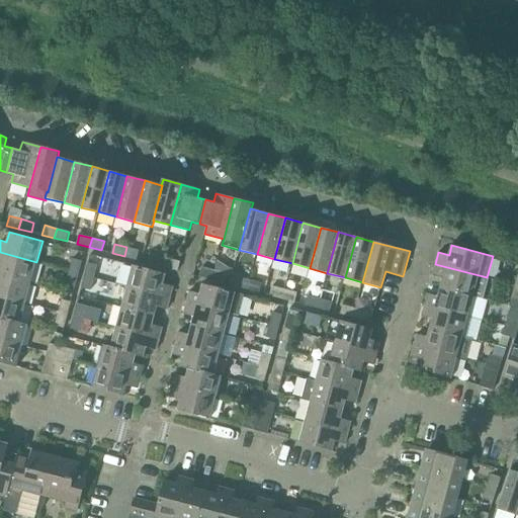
[(126,247),(124,256),(137,260),(139,250),(126,247)]
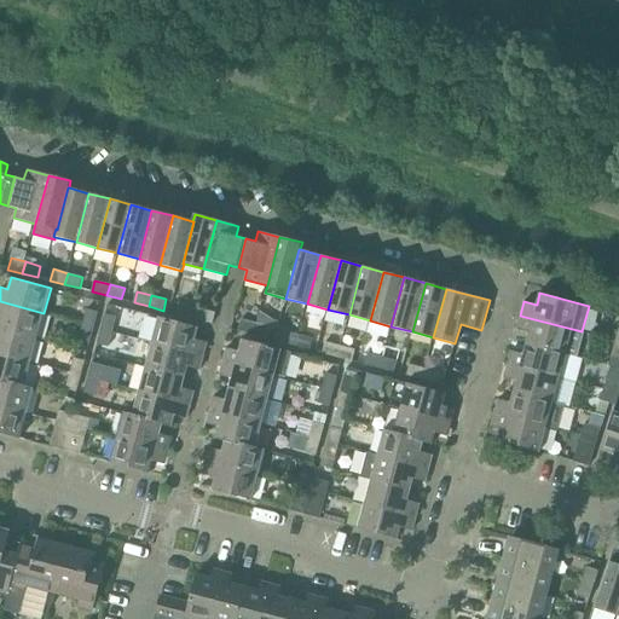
[(0,316),(0,317),(0,318),(0,328),(38,337),(44,313),(0,301),(0,316)]
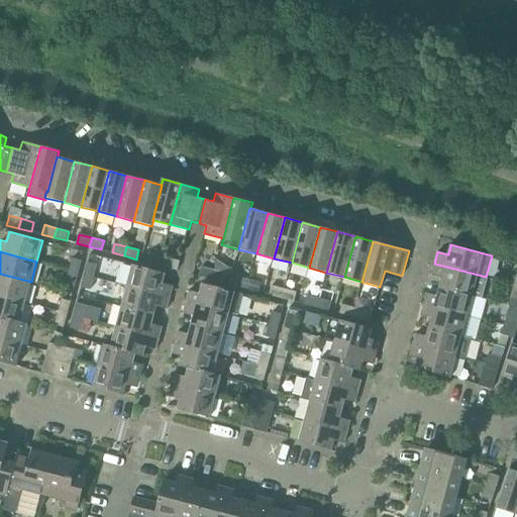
[(146,262),(159,266),(162,255),(149,252),(146,262)]
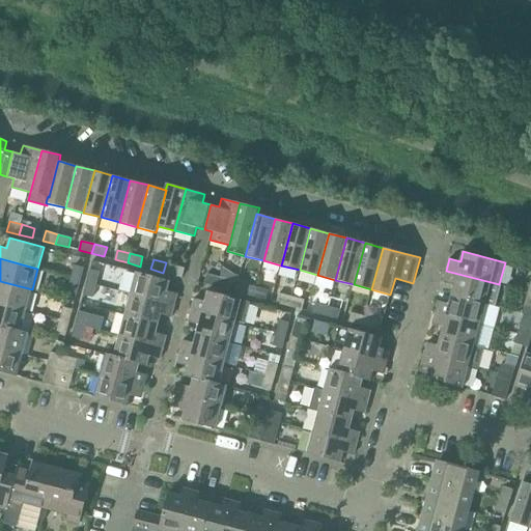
[(185,268),(166,262),(163,273),(183,278),(185,268)]
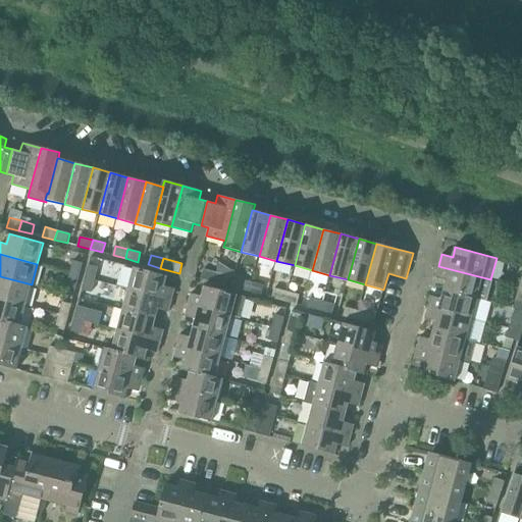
[(73,260),(70,273),(80,275),(83,263),(73,260)]
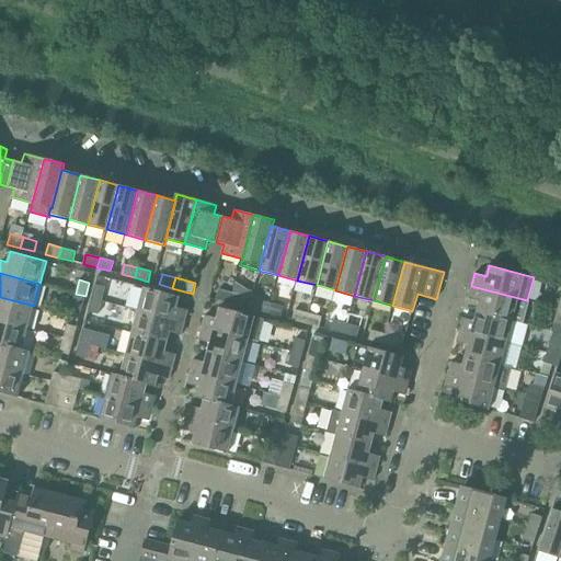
[(95,284),(92,298),(102,300),(106,287),(95,284)]
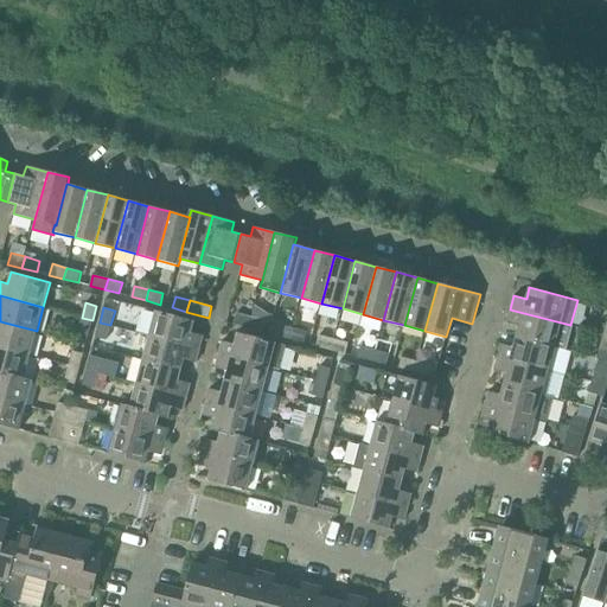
[(519,326),(516,337),(555,346),(567,350),(573,326),(570,325),(510,310),(506,323),(519,326)]
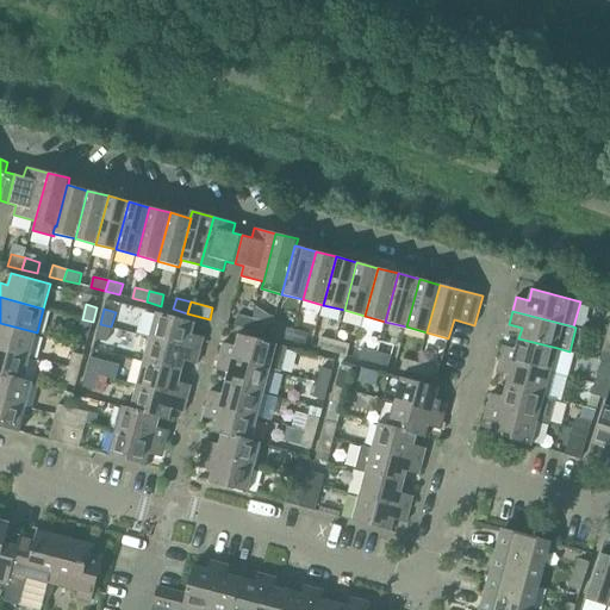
[(156,312),(150,337),(201,350),(205,337),(193,334),(195,323),(156,312)]
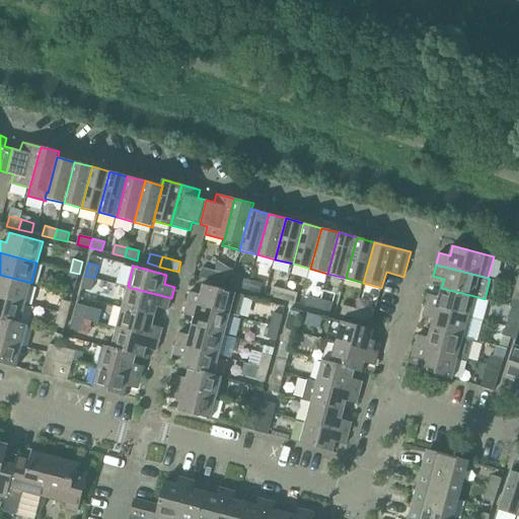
[(200,277),(213,280),(215,271),(203,268),(200,277)]
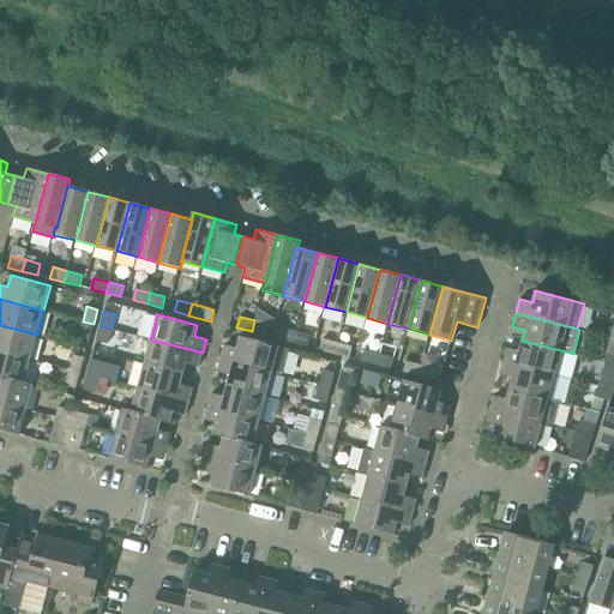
[(254,320),(252,331),(266,336),(269,324),(254,320)]
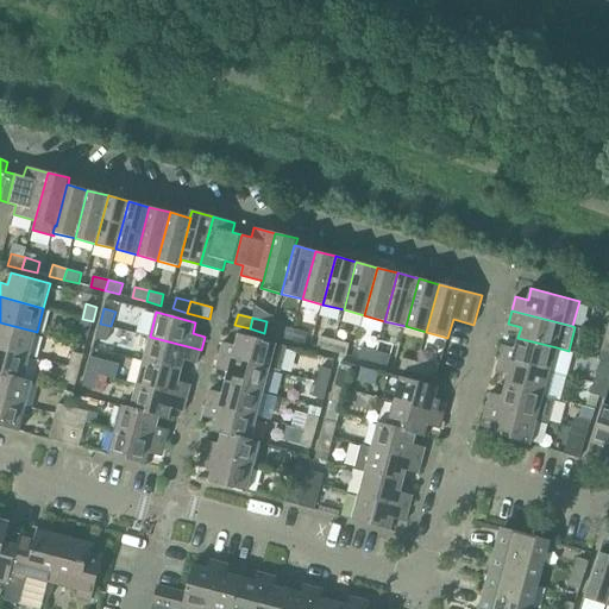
[(93,321),(82,319),(77,333),(89,336),(93,321)]
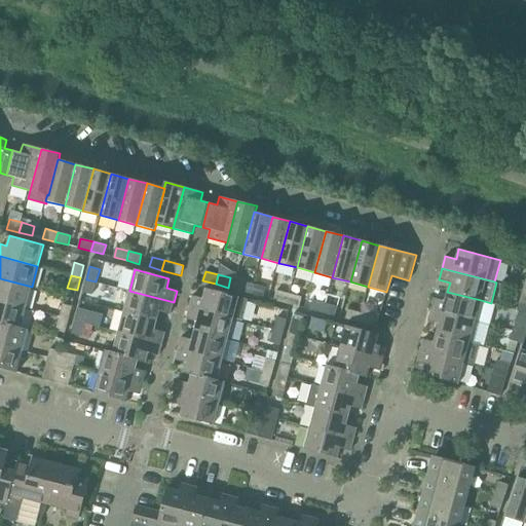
[(0,300),(26,307),(32,287),(0,278),(0,300)]
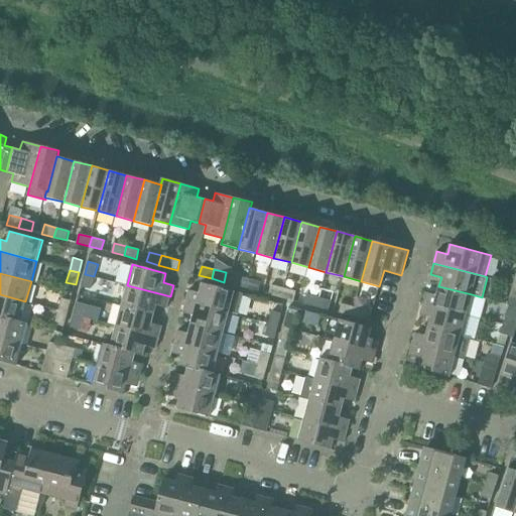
[(94,276),(85,274),(82,286),(91,288),(94,276)]
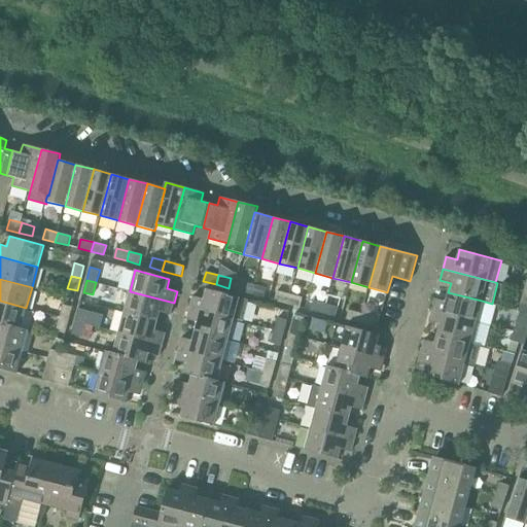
[(239,290),(251,294),(254,284),(242,281),(239,290)]
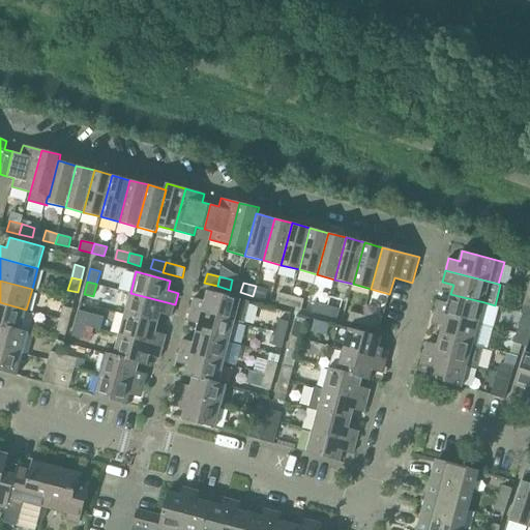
[(256,286),(253,296),(266,299),(268,290),(256,286)]
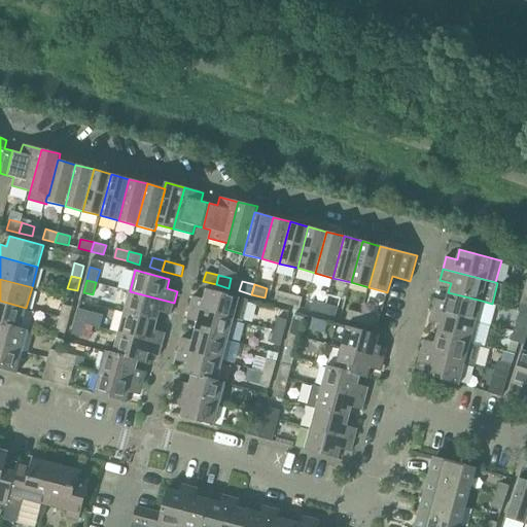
[(192,295),(189,308),(234,319),(242,321),(248,300),(206,288),(203,299),(192,295)]
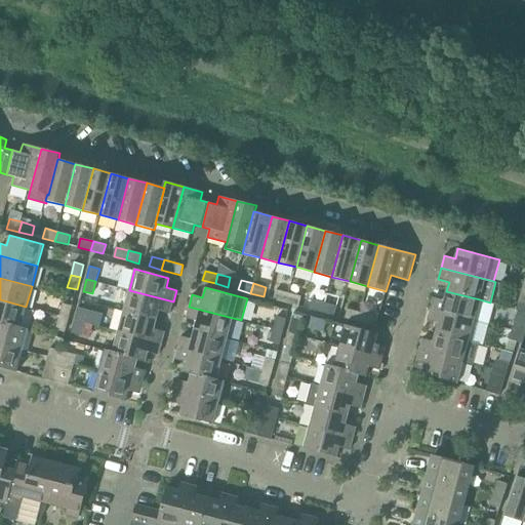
[(274,299),(286,303),(289,293),(276,289),(274,299)]
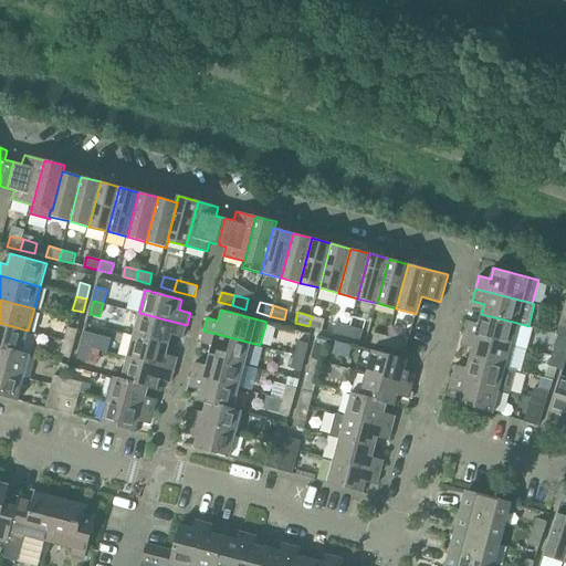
[(139,313),(133,335),(169,345),(173,335),(184,338),(187,325),(139,313)]
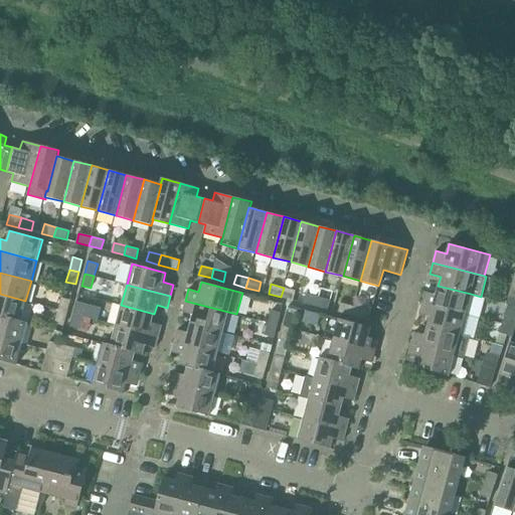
[(425,292),(422,303),(466,314),(471,294),(438,286),(436,294),(425,292)]
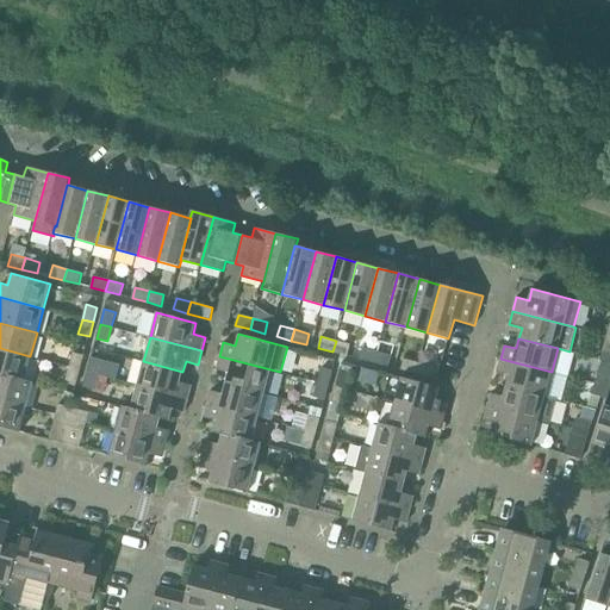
[(336,341),(332,352),(348,355),(350,344),(336,341)]
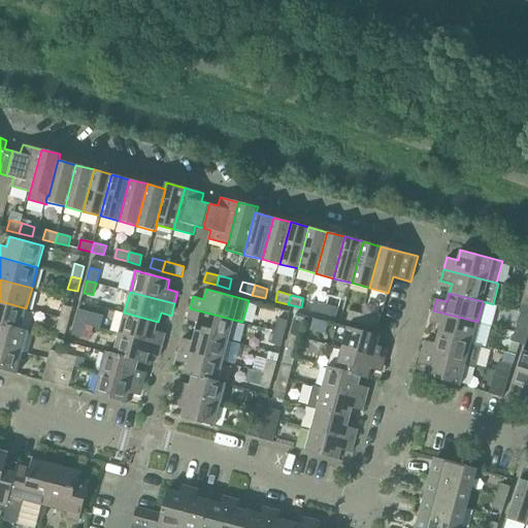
[(0,324),(21,329),(21,328),(26,308),(0,301),(0,324)]
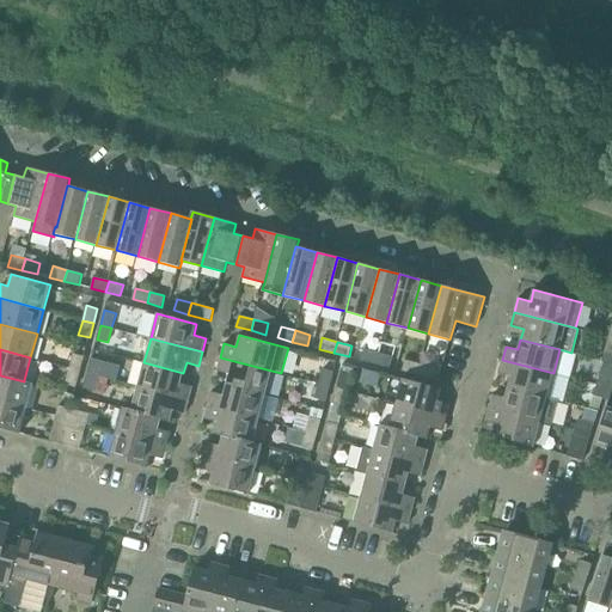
[(361,360),(375,363),(379,353),(363,349),(361,360)]
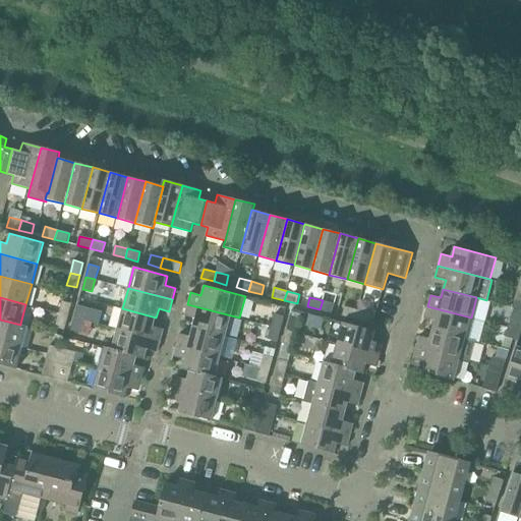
[(323,300),(320,309),(332,313),(335,303),(323,300)]
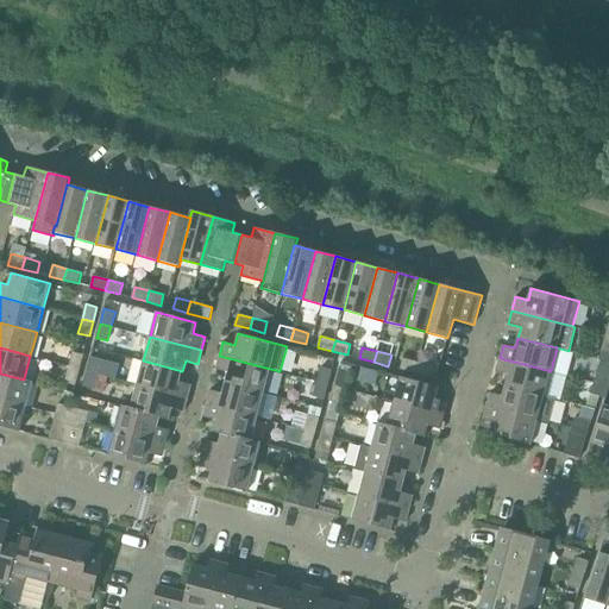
[(73,352),(69,366),(80,369),(85,355),(73,352)]
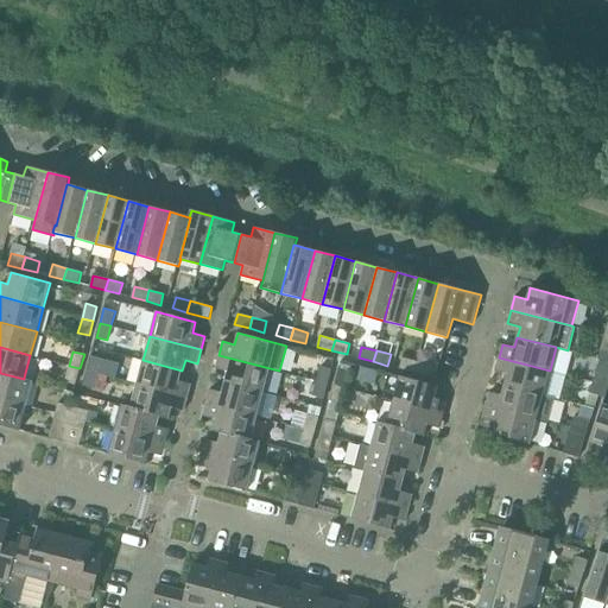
[(228,372),(225,381),(264,392),(270,368),(219,355),(215,368),(228,372)]
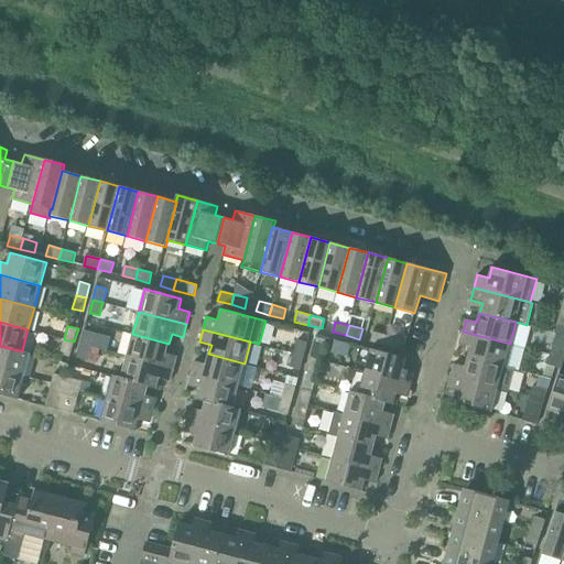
[(84,331),(80,344),(90,346),(95,333),(84,331)]
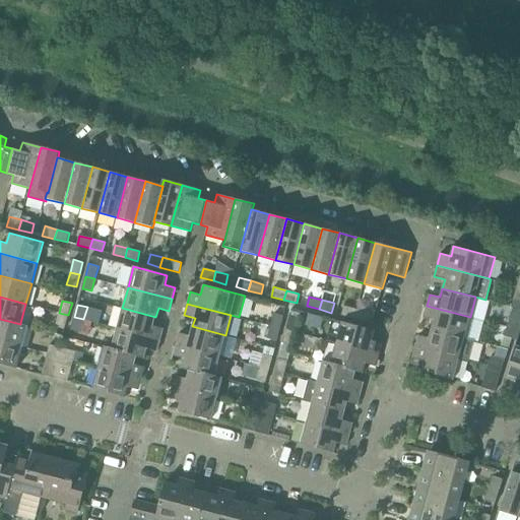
[(342,315),(354,319),(356,309),(344,306),(342,315)]
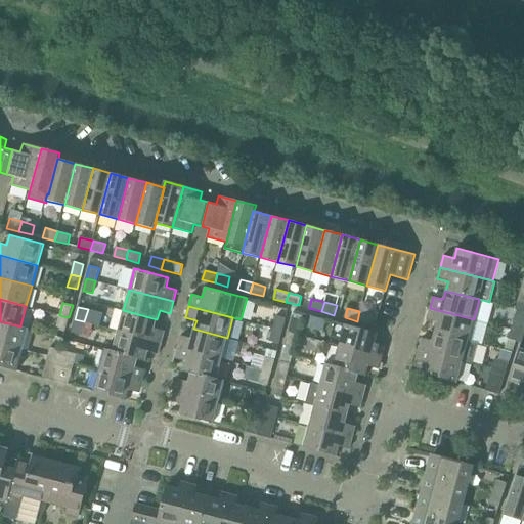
[(437,322),(435,332),(468,341),(474,319),(430,308),(427,319),(437,322)]
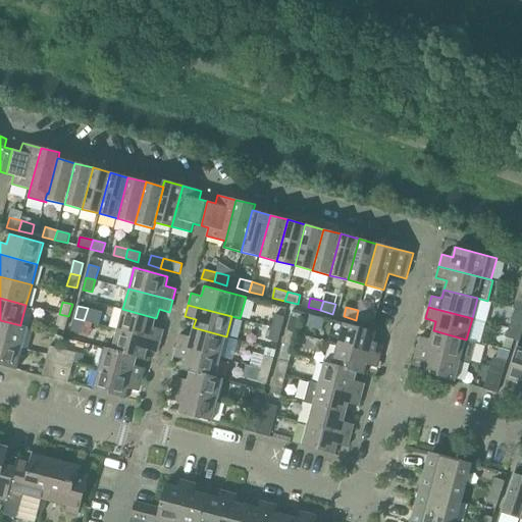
[(122,309),(117,329),(161,342),(164,329),(154,327),(156,318),(122,309)]
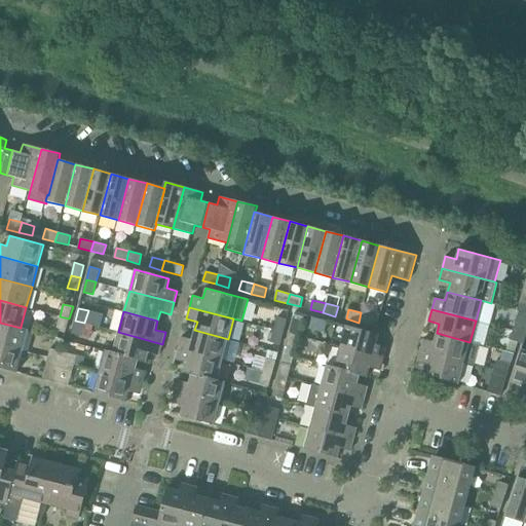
[(295,311),(290,334),(299,336),(305,314),(295,311)]
